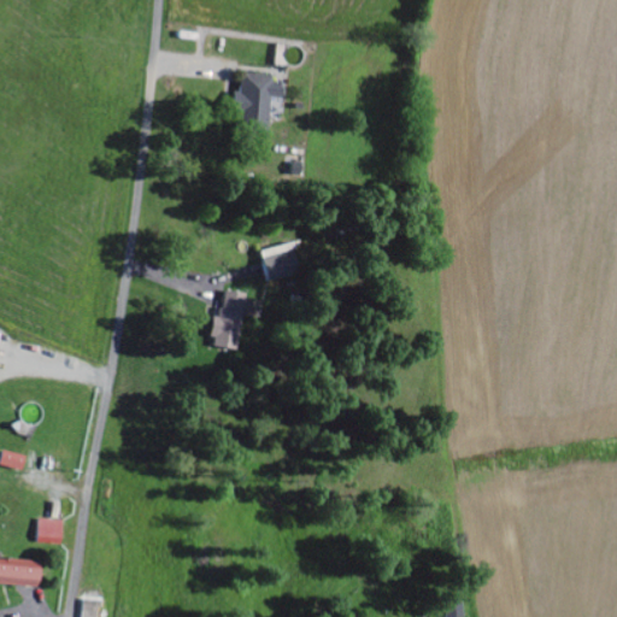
[(275,75),(242,74),(241,93),(236,92),(234,121),(269,123),(271,98),(283,99),(283,84),(275,84),(275,75)]
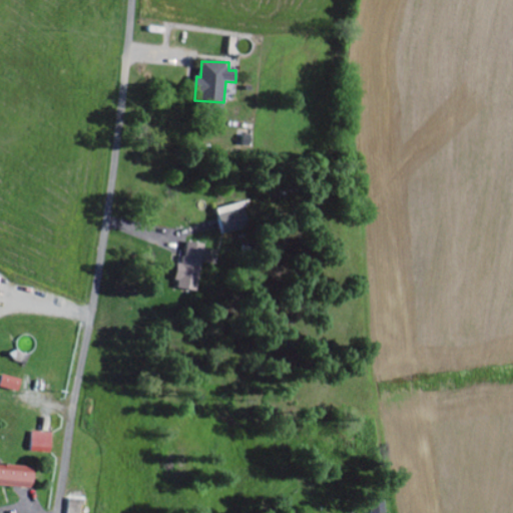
[(249,231),(245,209),(220,214),(224,240),(235,238),(234,234),(249,231)]
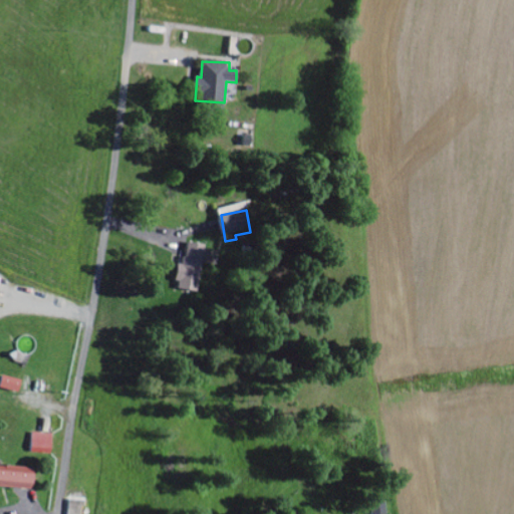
[(177,284),(200,288),(206,245),(189,242),(185,264),(180,263),(177,284)]
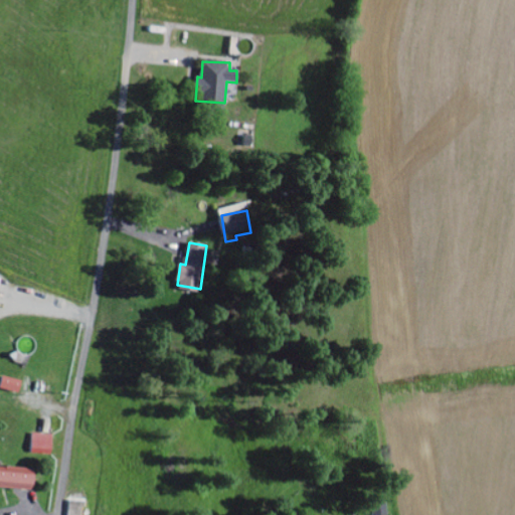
[(23,382),(4,377),(0,388),(19,394),(23,382)]
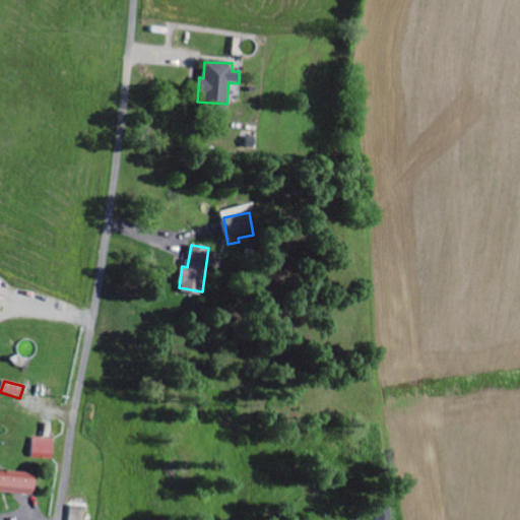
[(33,459),(53,459),(54,439),(33,439),(33,459)]
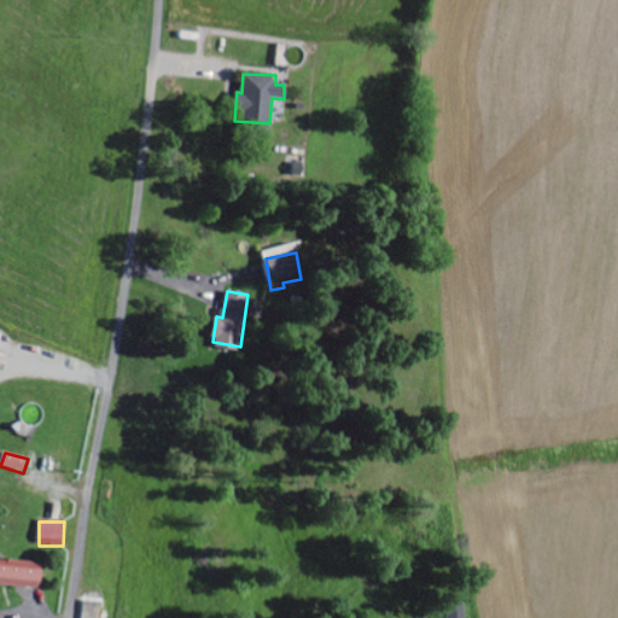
[(42,563),(0,558),(0,586),(40,589),(42,563)]
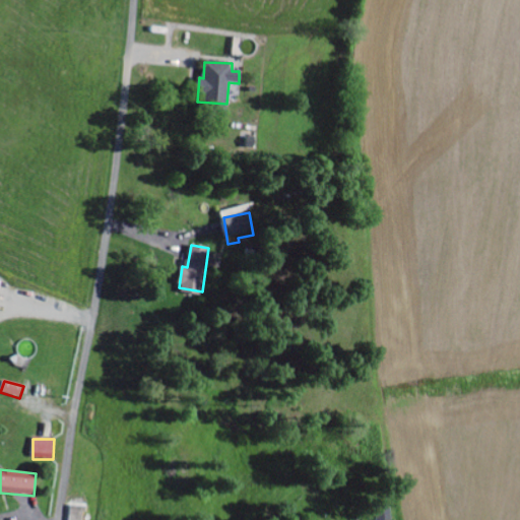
[(82,519),(84,508),(71,506),(69,519),(82,519)]
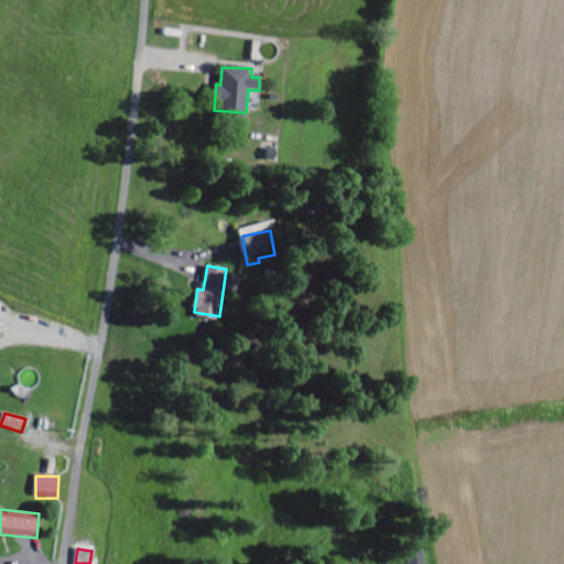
All buildings are outlined.
